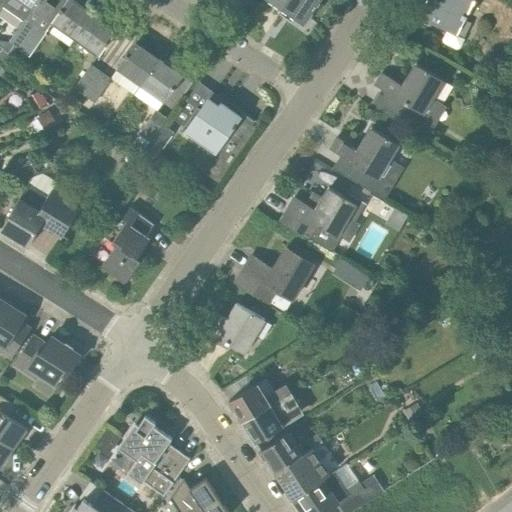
[(20,0),(22,1),(33,8),(38,0),(20,0)]
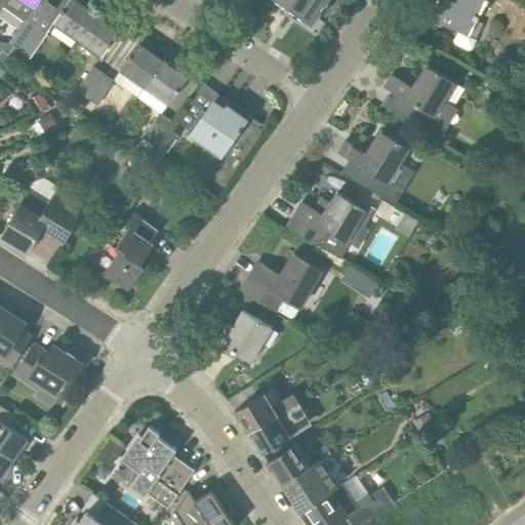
[(69,0),(53,23),(77,39),(95,13),(76,0),(69,0)]
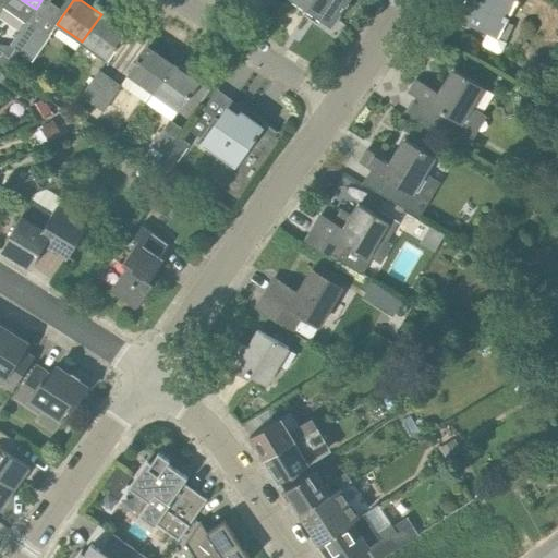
[(291,0),(306,10),(312,0),(291,0)]
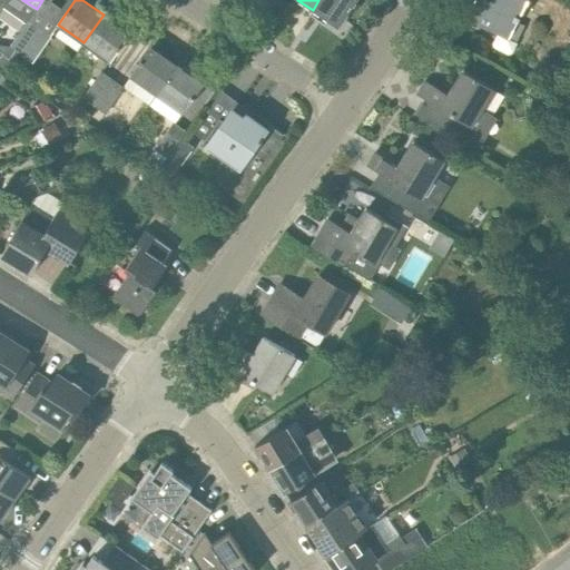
[(318,0),(313,10),(338,28),(357,0),(318,0)]
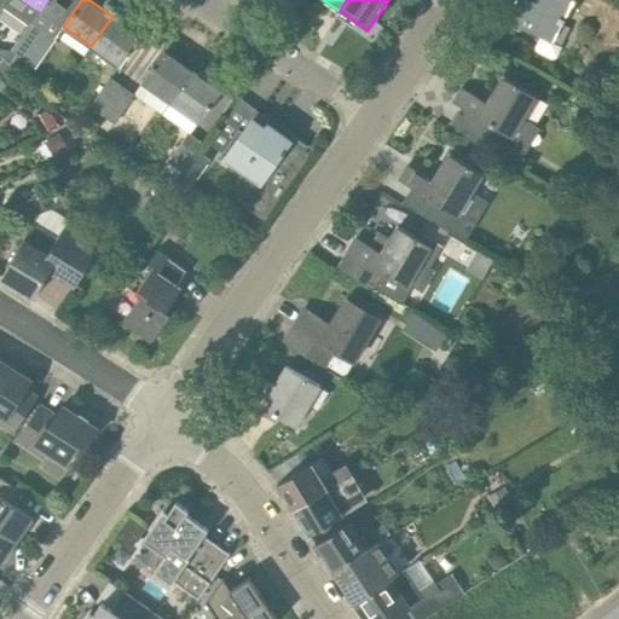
[(553,41),(572,0),(528,0),(516,24),(553,41)]
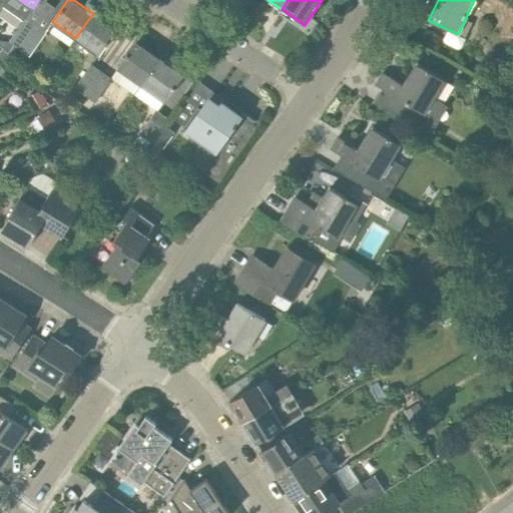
[(93,13),(75,38),(99,55),(116,29),(93,13)]
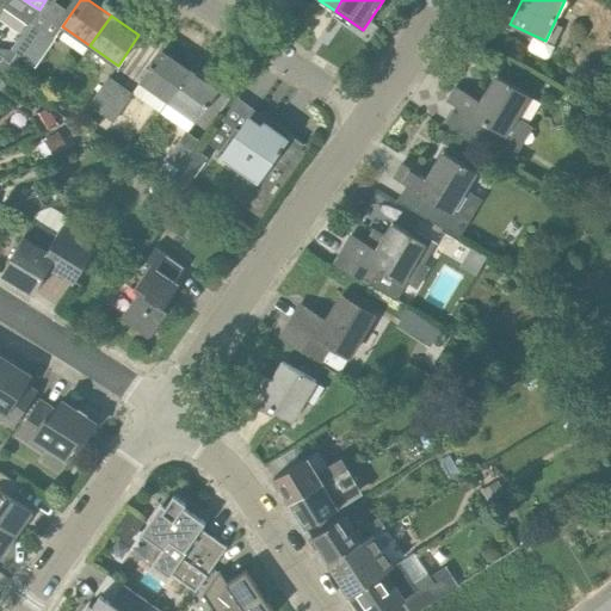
[(0,71),(10,78),(23,59),(43,31),(31,23),(0,66),(0,71)]
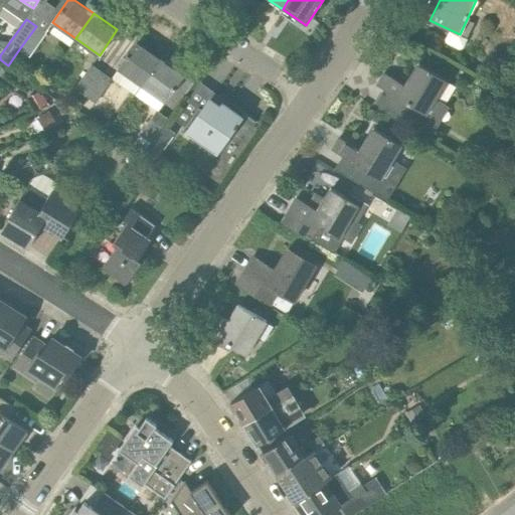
[(36,26),(19,49),(30,57),(47,33),(36,26)]
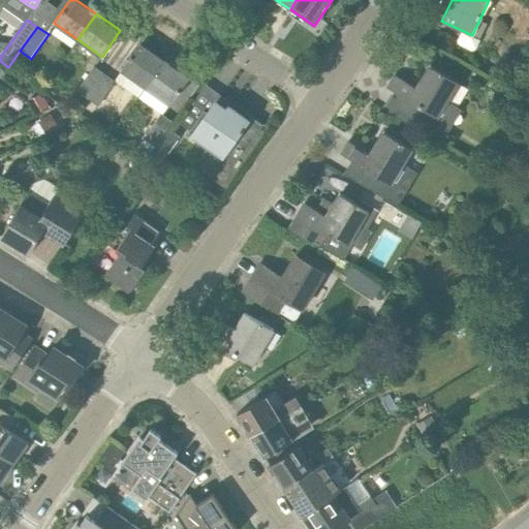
[(122,70),(146,87),(164,61),(139,44),(122,70)]
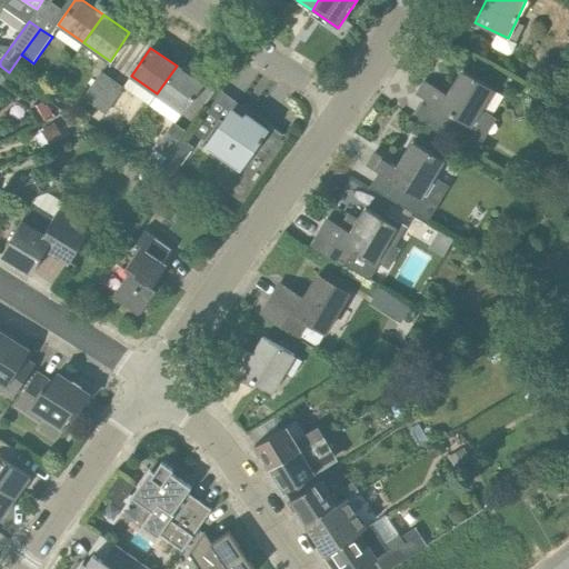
[(177,66),(157,93),(182,112),(202,83),(177,66)]
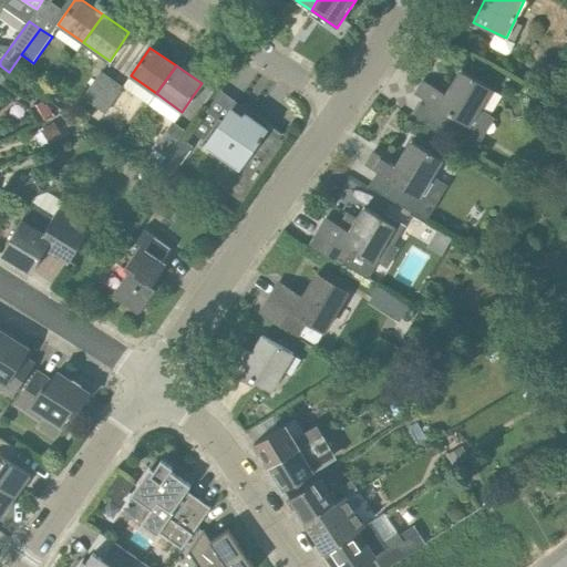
[(477,110),(491,89),(462,70),(446,94),(423,80),(415,93),(423,99),(412,116),(467,151),(475,137),(481,141),(494,119),(477,110)]
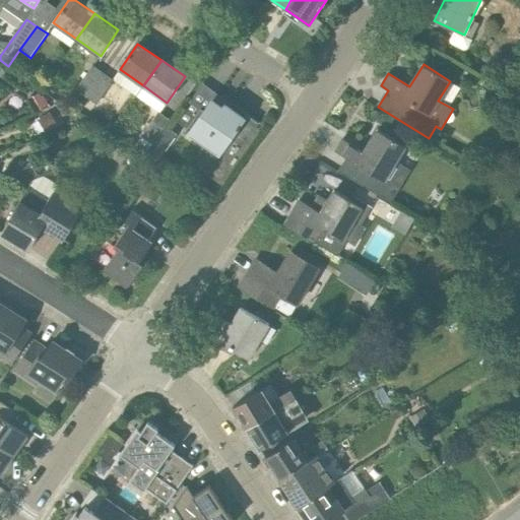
[(76,90),(87,99),(105,73),(93,66),(76,90)]
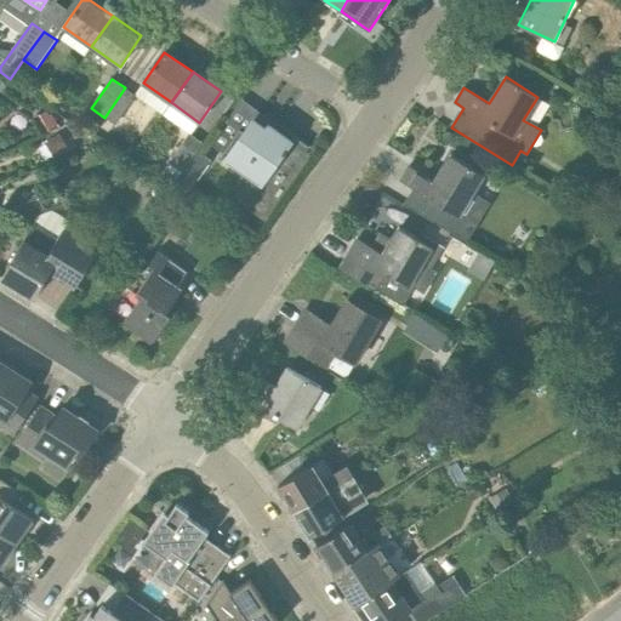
[(125,87),(104,118),(117,125),(137,96),(125,87)]
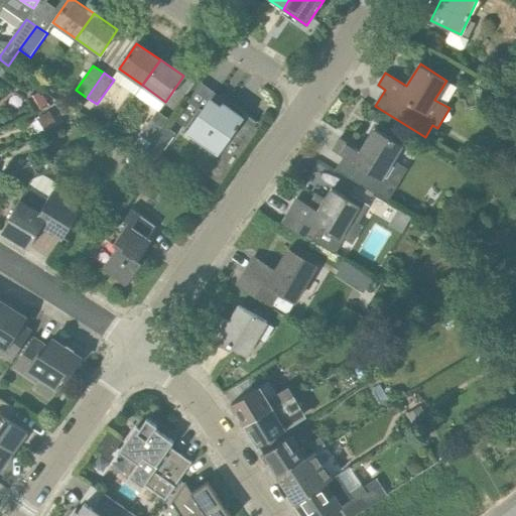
[(28,98),(35,110),(48,103),(40,91),(28,98)]
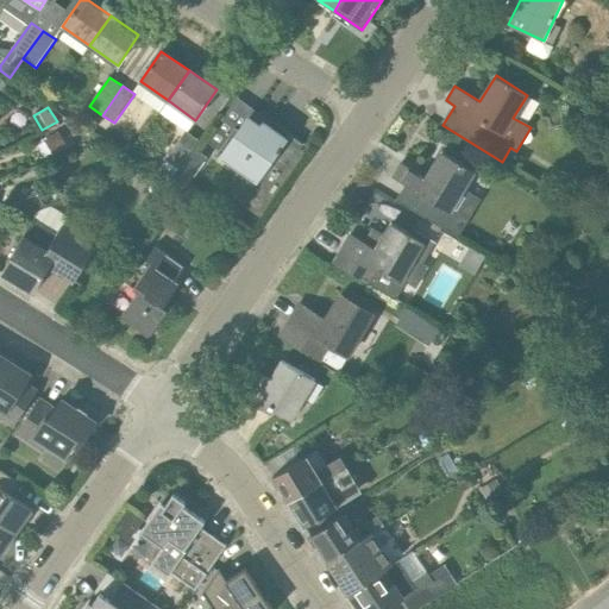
[(239,130),(234,126),(218,151),(259,181),(268,168),(267,167),(286,138),(251,113),(239,130)]
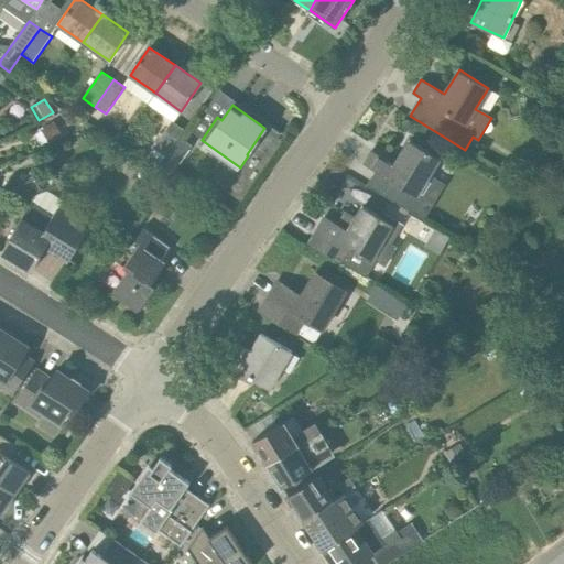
[(49,142),(62,134),(54,121),(41,129),(49,142)]
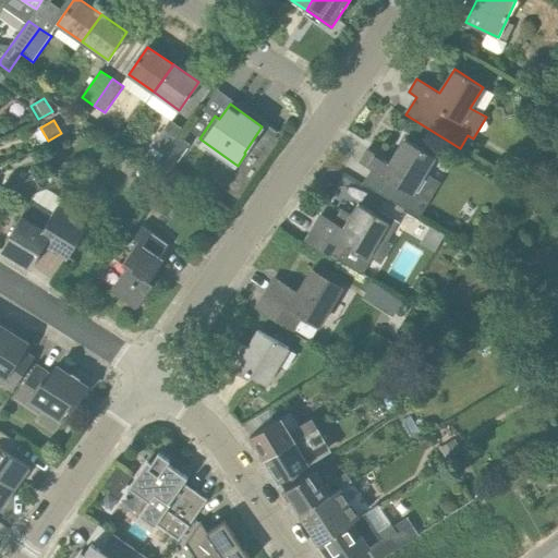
[(153,147),(164,155),(177,135),(182,128),(171,121),(153,147)]
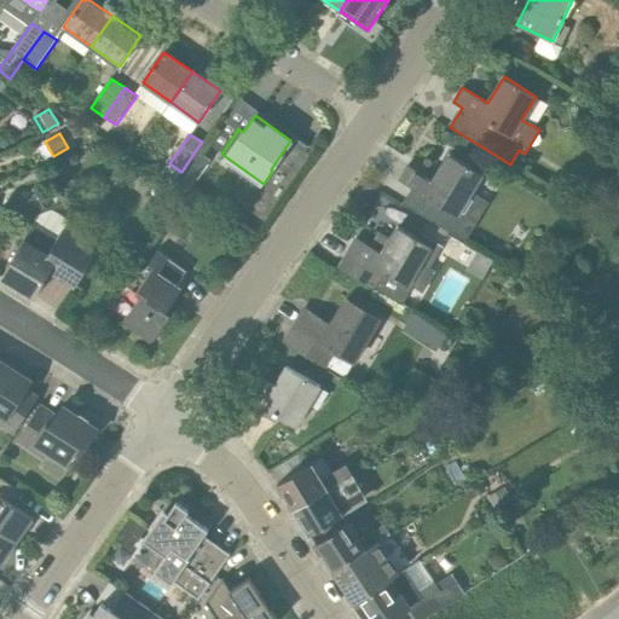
[(196,150),(181,172),(175,180),(190,189),(209,160),(196,150)]
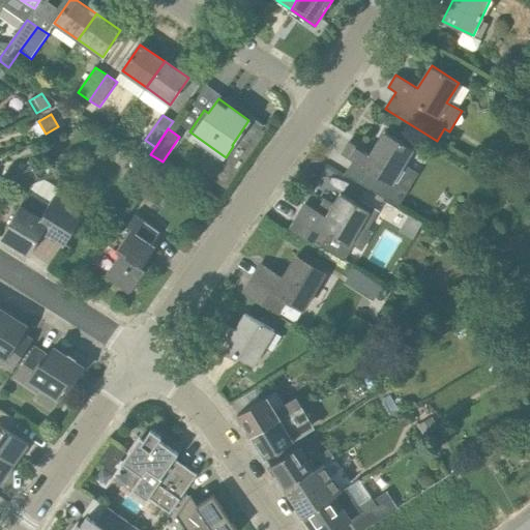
[(419,142),(401,130),(401,131),(402,133),(398,140),(384,131),(372,154),(350,141),(342,154),(353,160),(344,175),(377,195),(378,194),(395,204),(400,172),(417,142),(418,143),(419,142)]
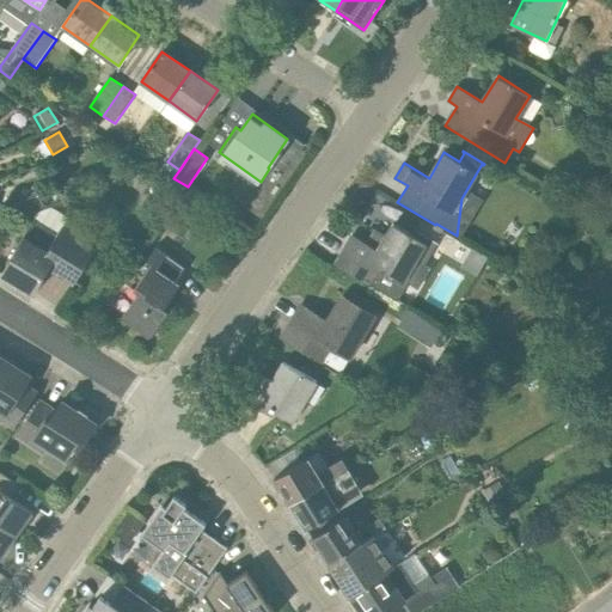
[(101,181),(86,190),(95,203),(109,193),(101,181)]
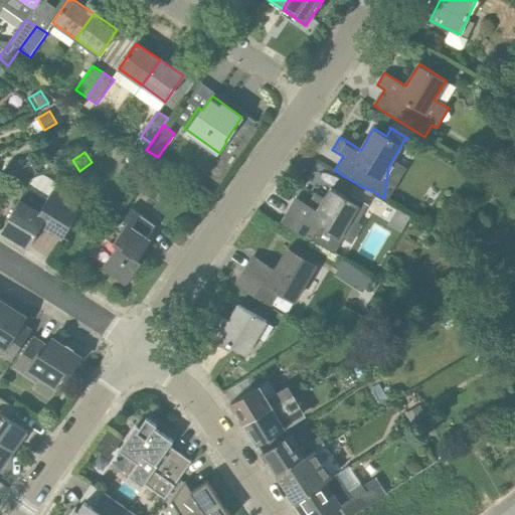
[(19,183),(37,173),(29,161),(12,171),(19,183)]
